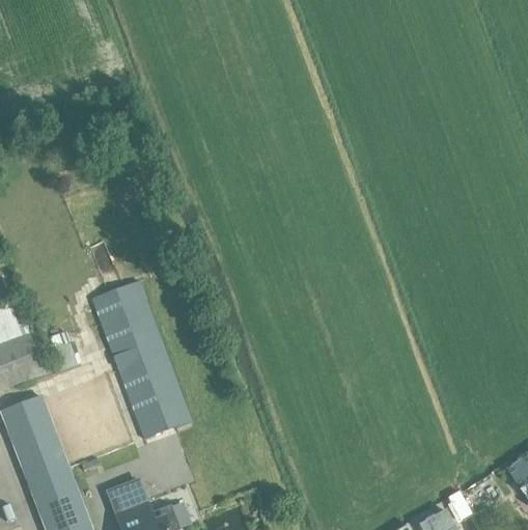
[(158,486),(207,468),(137,280),(87,299),(158,486)]
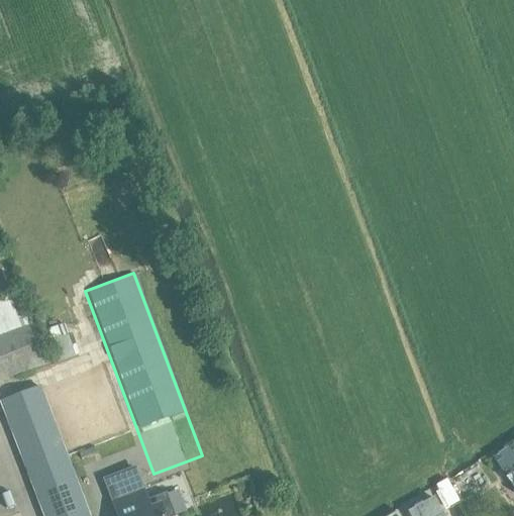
[(30,324),(0,335),(0,379),(44,363),(30,324)]
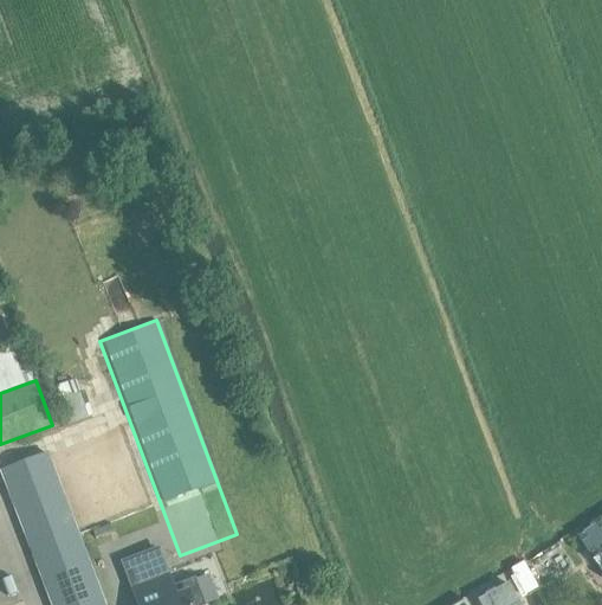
[(101,604),(43,452),(0,468),(0,475),(50,604),(101,604)]
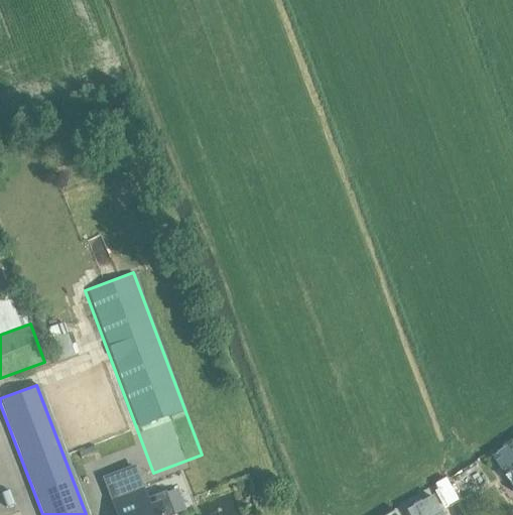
[(512,470),(502,477),(512,493),(512,470)]
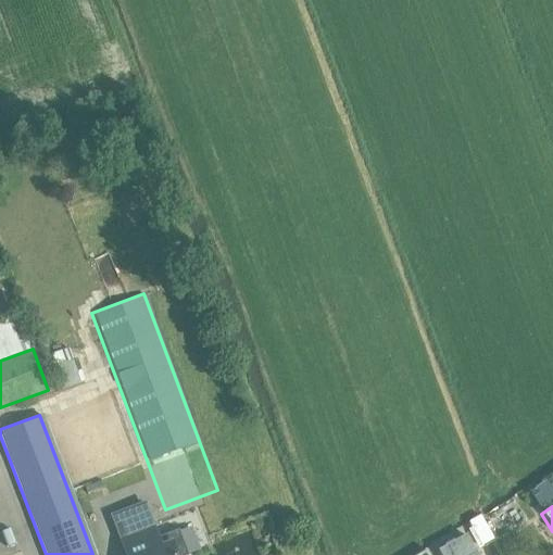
[(473,554),(470,551),(479,545),(469,527),(435,546),(438,554),(473,554)]
